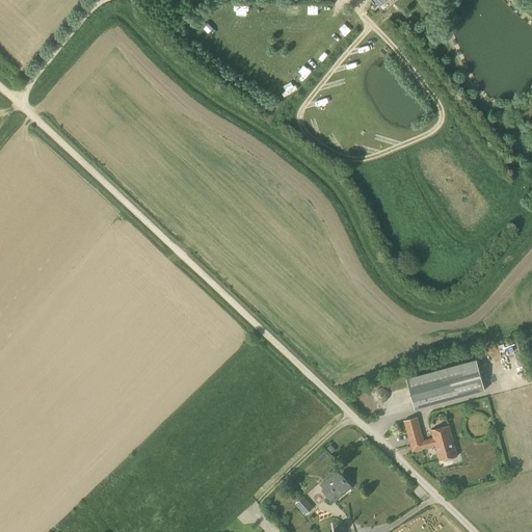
[(384,12),(392,5),(388,0),(372,0),(379,7),(384,12)]
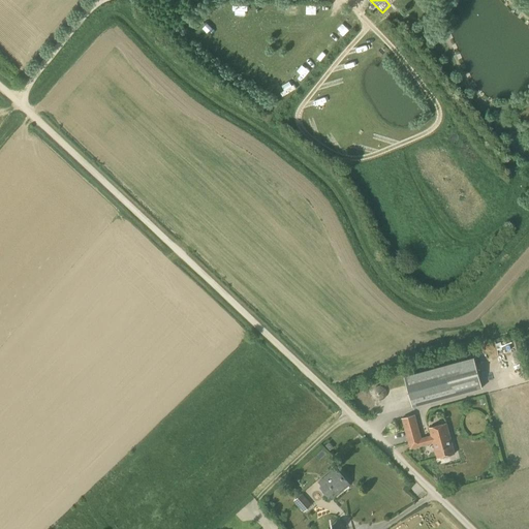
[(290,12),(290,1),(282,1),(282,13),(290,12)]
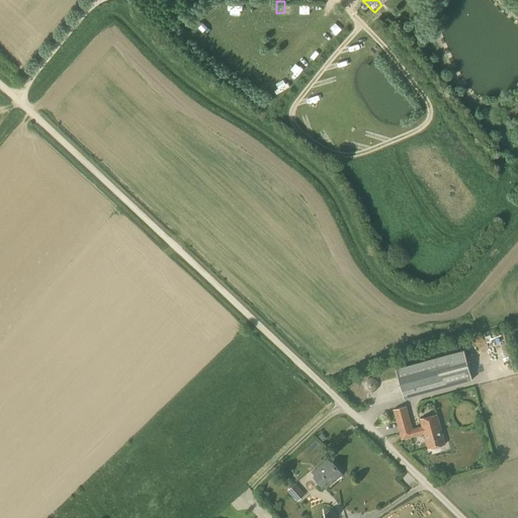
[(285,13),(295,12),(294,1),(285,1),(285,13)]
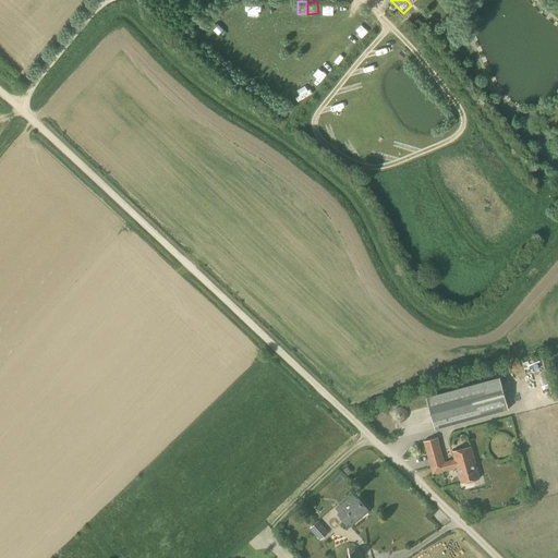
[(261,13),(261,2),(249,2),(249,13),(261,13)]
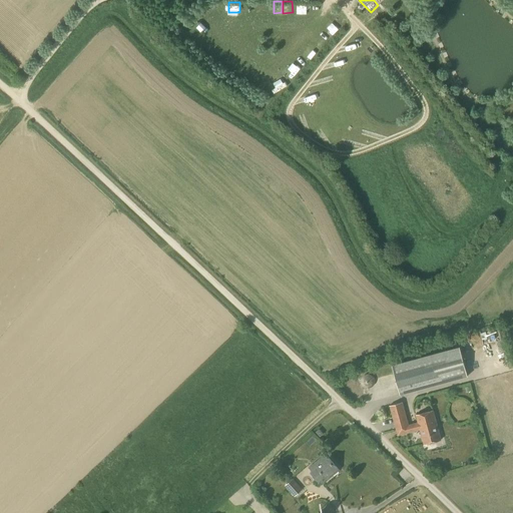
[(196,20),(190,26),(197,34),(203,28),(196,20)]
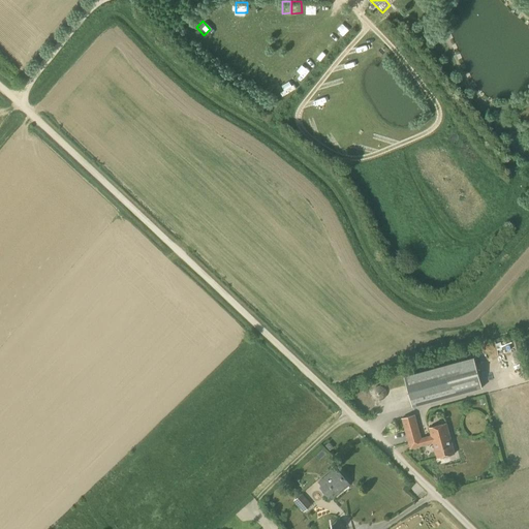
[(412,406),(483,387),(474,358),(404,376),(412,406)]
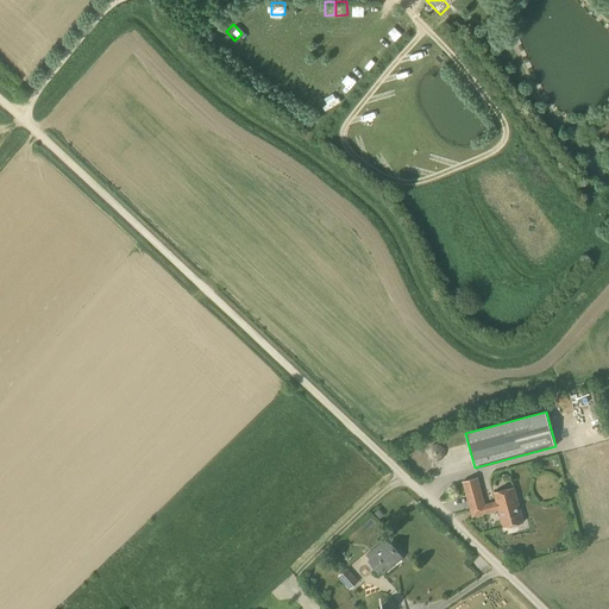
[(485,504),(477,477),(462,481),(471,516),(498,509),(503,527),(523,521),(514,487),(494,491),(496,501),(485,504)]
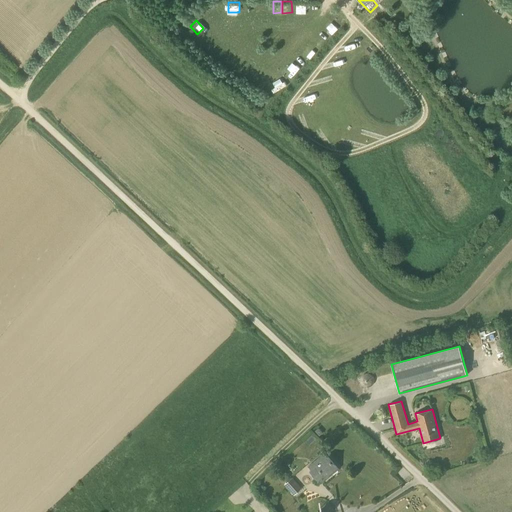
[(318,428),(315,431),(319,436),(323,433),(318,428)]
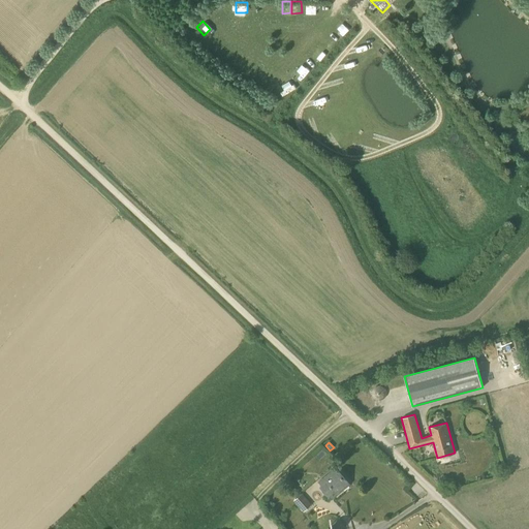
[(338,472),(320,487),(329,496),(338,488),(340,490),(348,484),(338,472)]
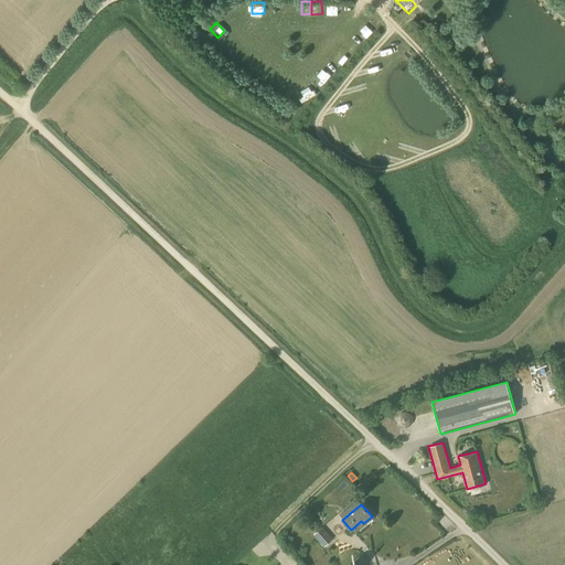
[(324,547),(333,540),(322,528),(313,535),(324,547)]
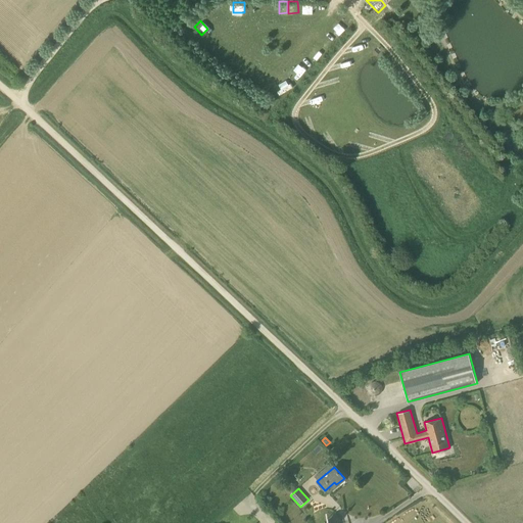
All buildings are outlined.
